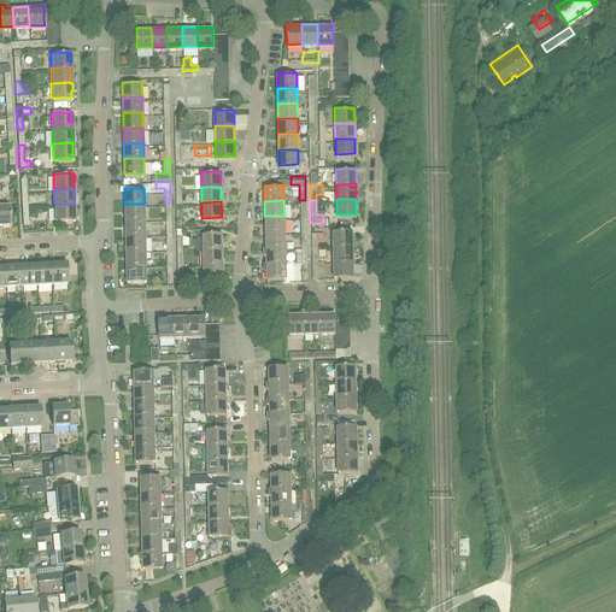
[(9,202),(0,202),(0,222),(10,222),(9,202)]
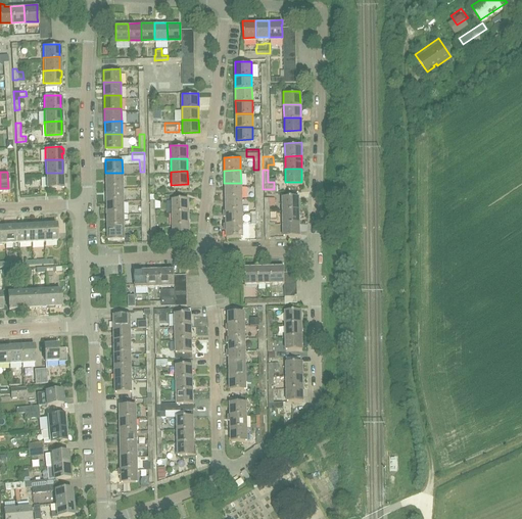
[(63,174),(62,174),(62,173),(46,173),(46,186),(62,186),(62,179),(63,179),(63,174)]
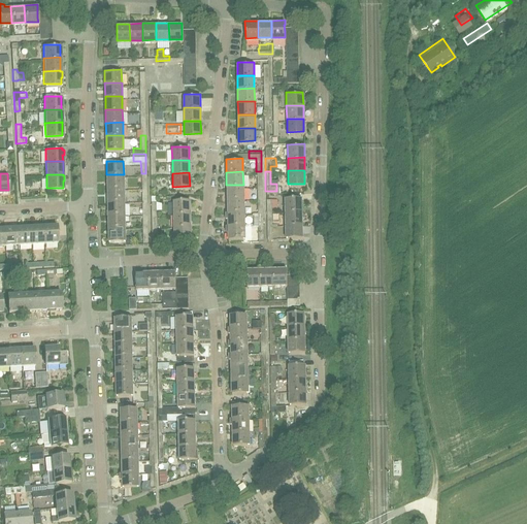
[(124,187),(124,183),(124,175),(124,174),(106,174),(107,187),(124,187)]
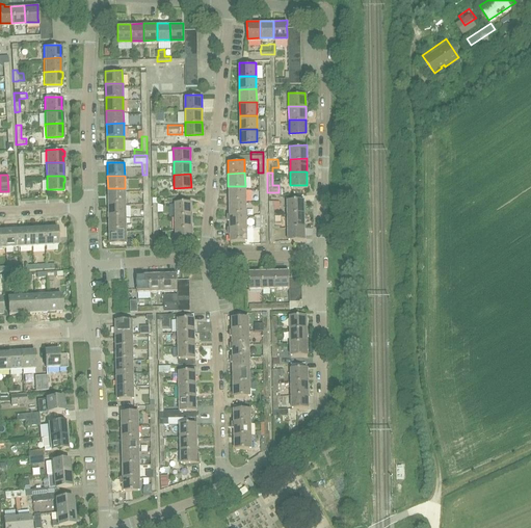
[(228,186),(229,200),(245,200),(245,186),(228,186)]
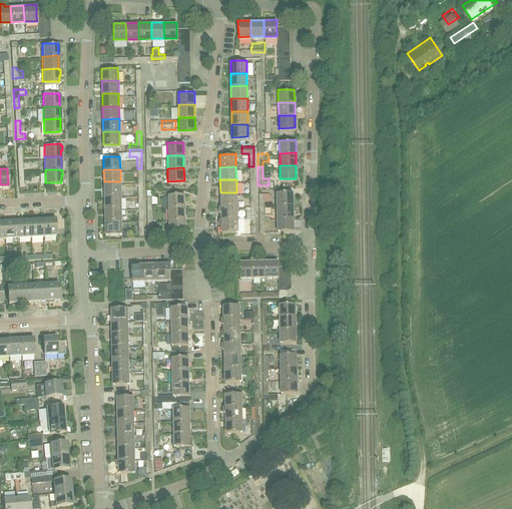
[(245,192),(249,191),(254,191),(253,179),(249,179),(249,186),(245,186),(245,192)]
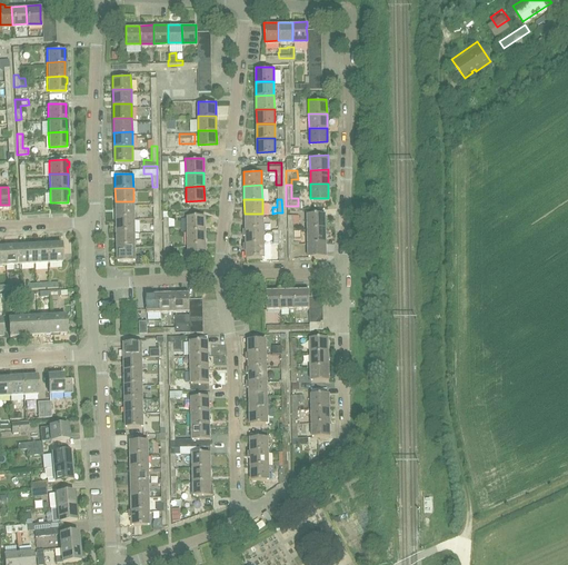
[(116,201),(116,216),(133,216),(133,201),(116,201)]
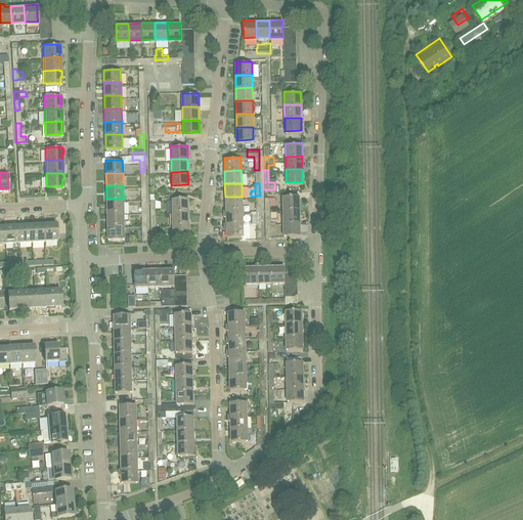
[(282,209),(299,208),(299,195),(282,196),(282,209)]
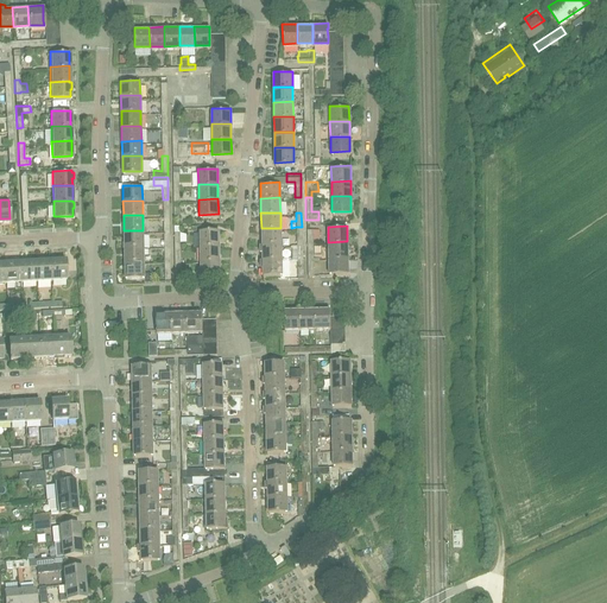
[(198,228),(200,243),(219,243),(219,228),(198,228)]
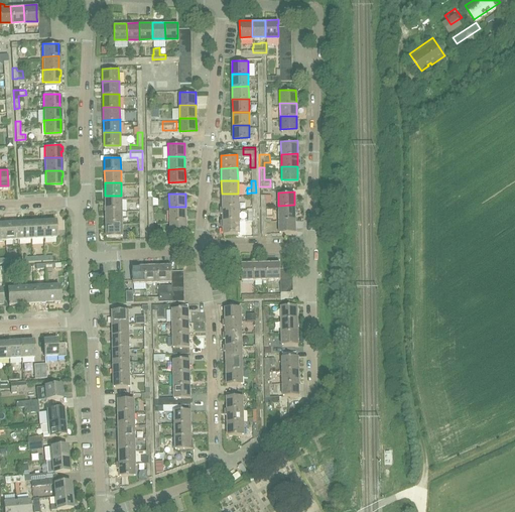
[(238,194),(222,194),(222,206),(238,206),(238,194)]
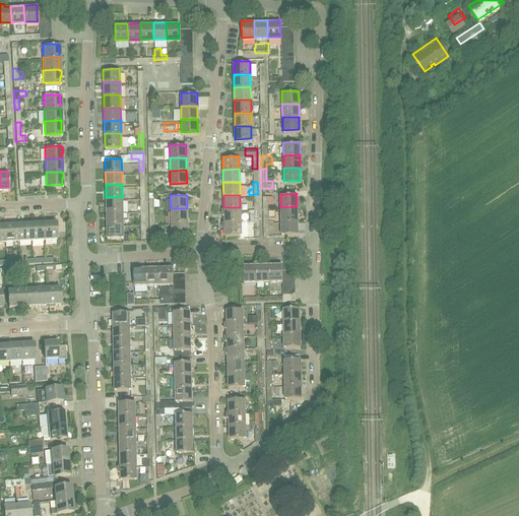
[(106,197),(106,210),(122,209),(122,197),(106,197)]
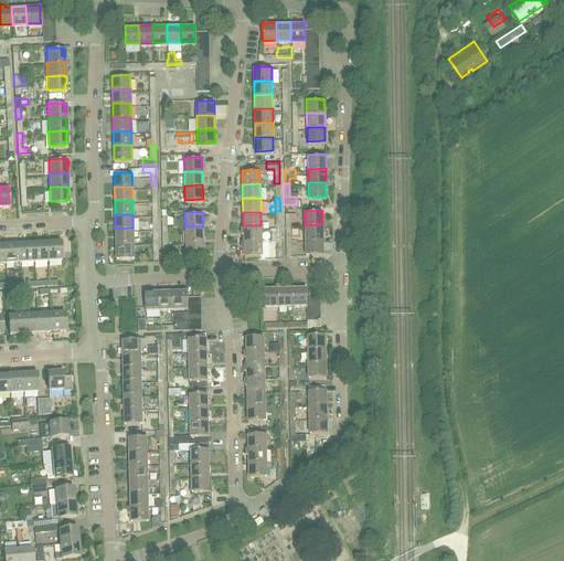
[(305,239),(322,239),(322,224),(305,225),(305,239)]
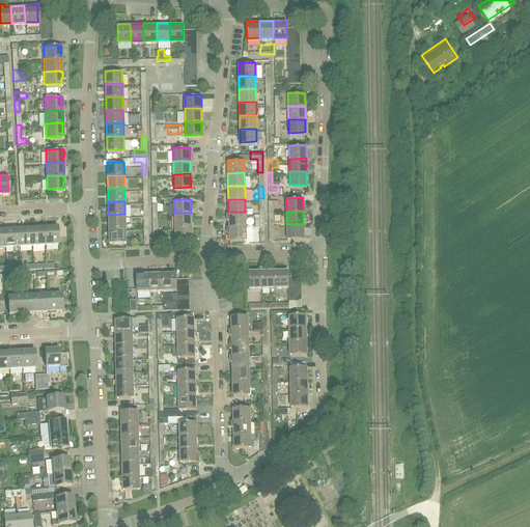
[(228,212),(228,225),(245,225),(245,212),(228,212)]
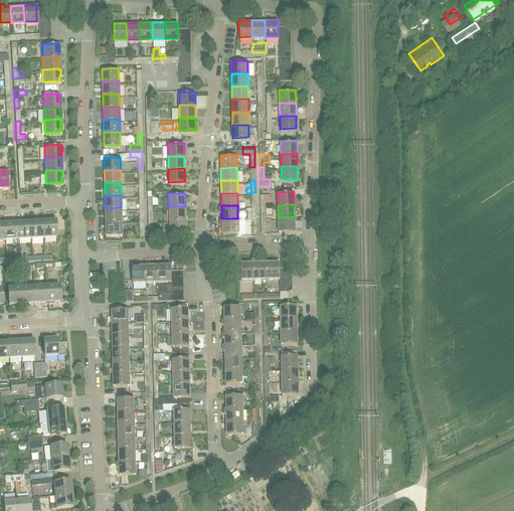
[(255,217),(255,205),(250,205),(250,210),(242,210),(242,216),(244,216),(244,217),(250,217),(250,218),(255,217)]
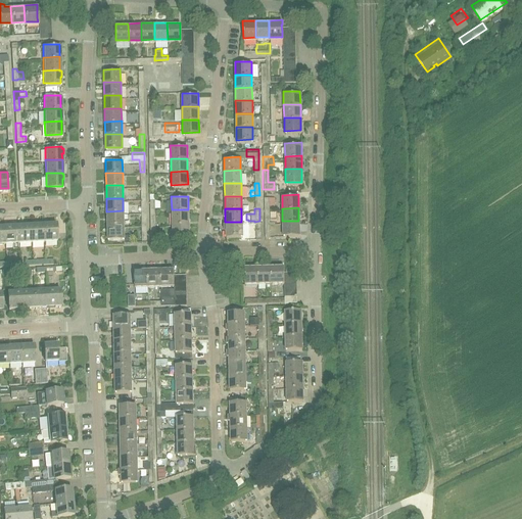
[(172,209),(172,223),(188,223),(188,209),(172,209)]
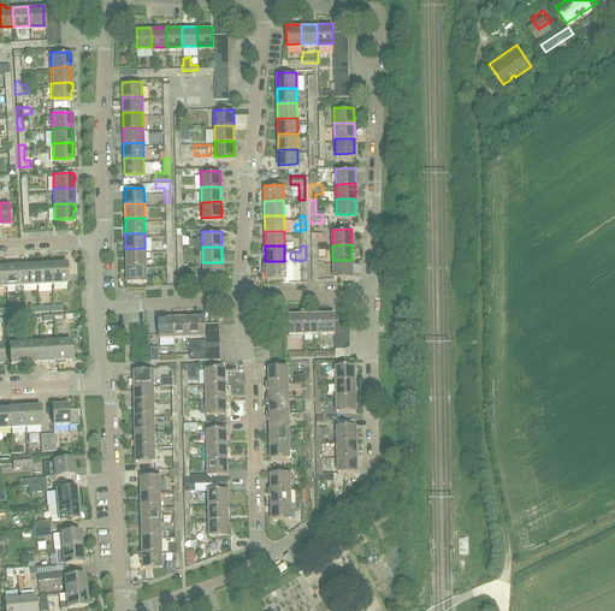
[(145,248),(125,249),(125,264),(146,264),(145,248)]
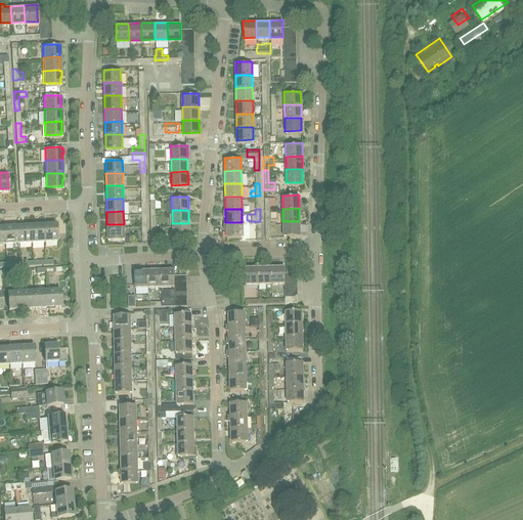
[(42,222),(43,239),(56,237),(55,221),(42,222)]
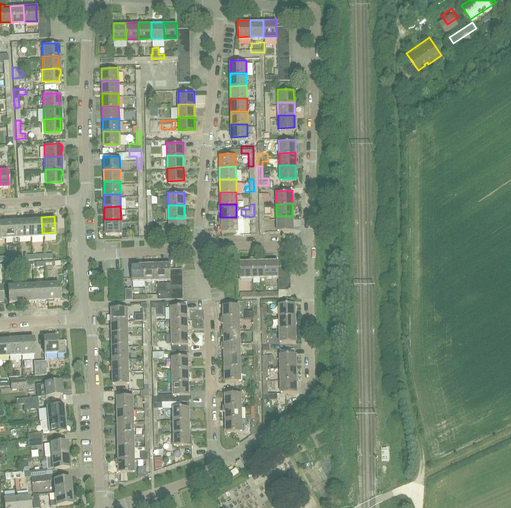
[(292,216),(276,216),(276,229),(293,229),(292,216)]
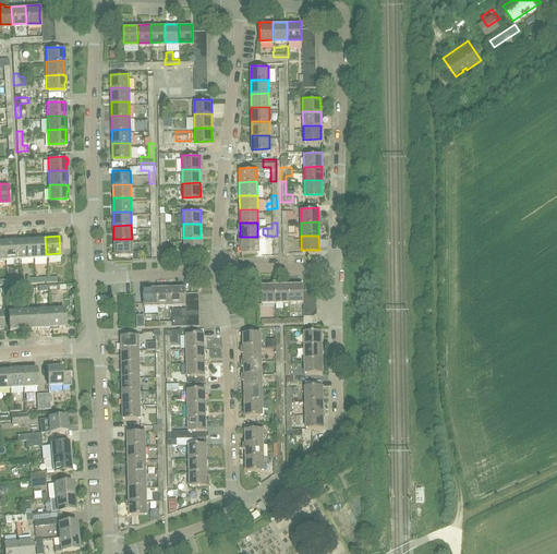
[(19,256),(33,255),(32,237),(17,238),(19,256)]
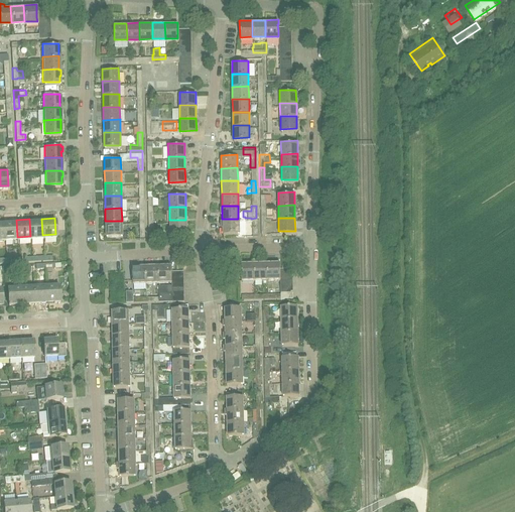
[(30,236),(42,235),(41,219),(29,219),(30,236)]
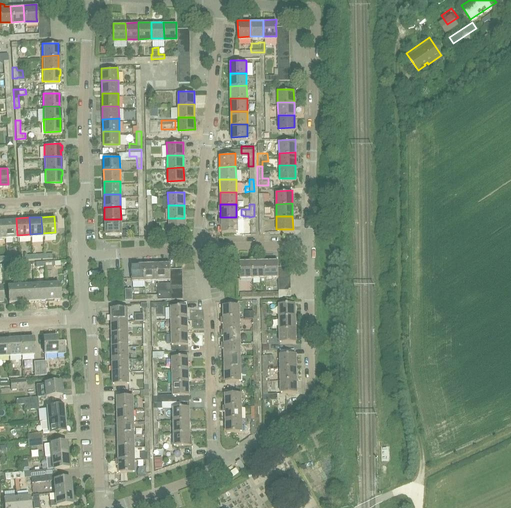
[(236,217),(220,217),(220,230),(237,230),(236,217)]
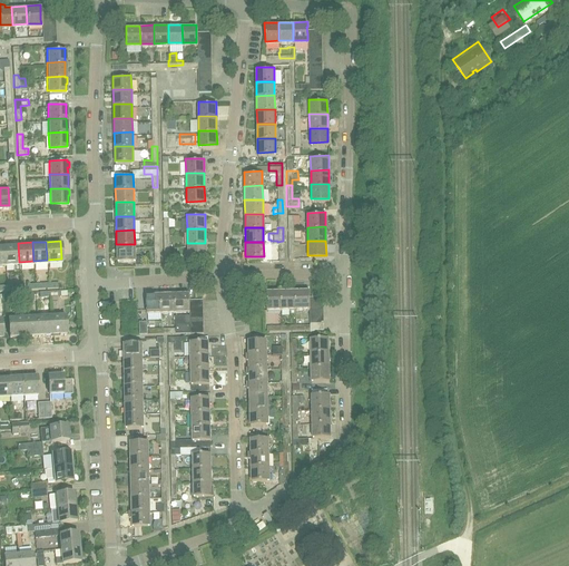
[(3,244),(5,262),(19,262),(18,243),(3,244)]
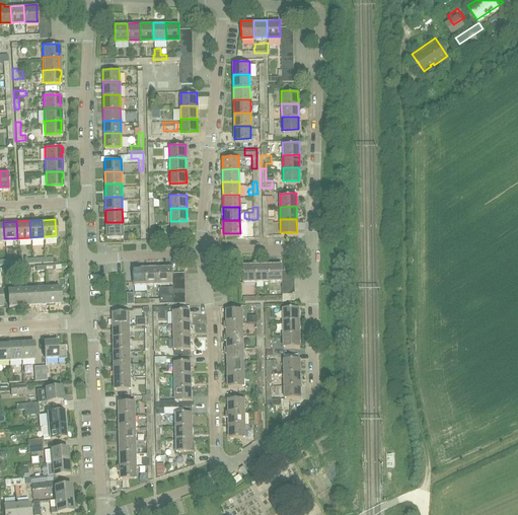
[(188,234),(187,221),(170,221),(170,234),(188,234)]
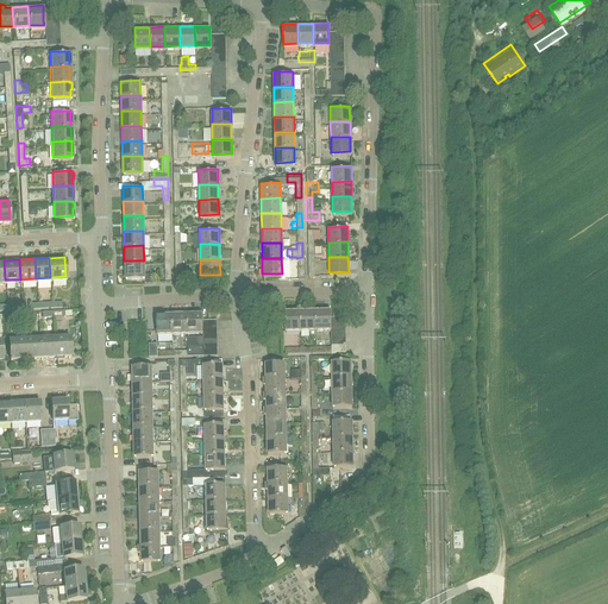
[(144,260),(124,260),(125,276),(144,276),(144,260)]
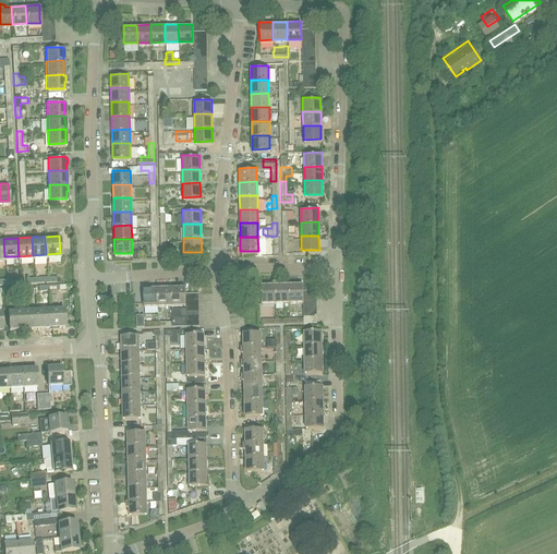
[(275,300),(274,282),(259,282),(261,301),(275,300)]
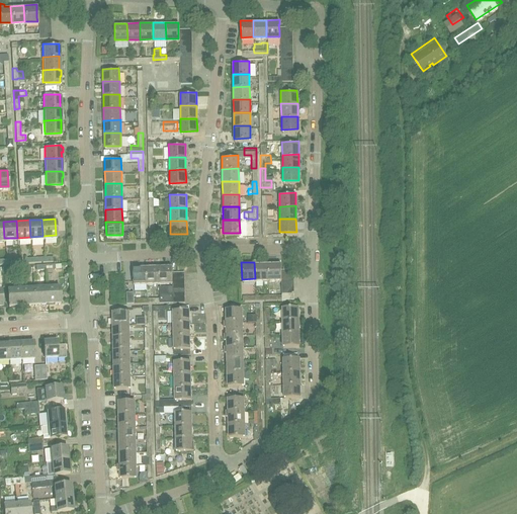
[(267,278),(267,262),(254,262),(255,278),(262,278),(262,282),(264,282),(264,284),(254,284),(255,289),(255,292),(255,297),(268,296),(268,292),(267,278)]
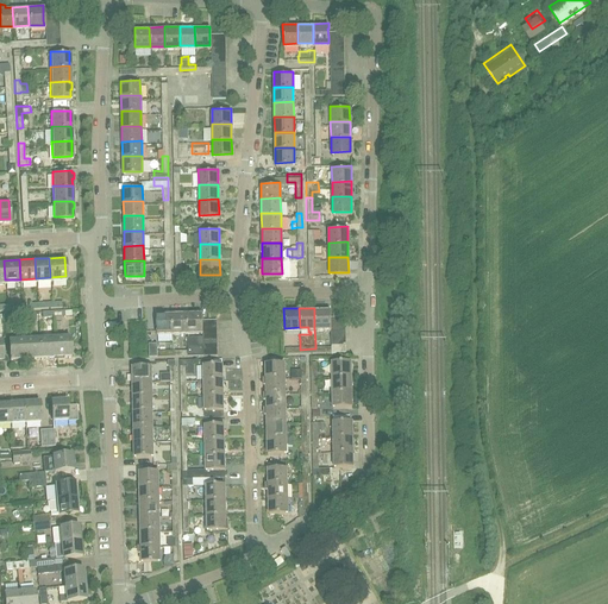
[(314,327),(330,327),(330,321),(330,314),(330,308),(314,308),(314,327)]
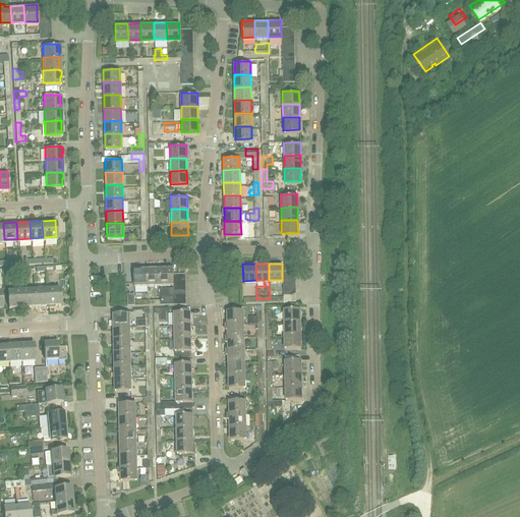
[(159,283),(159,266),(146,267),(146,283),(159,283)]
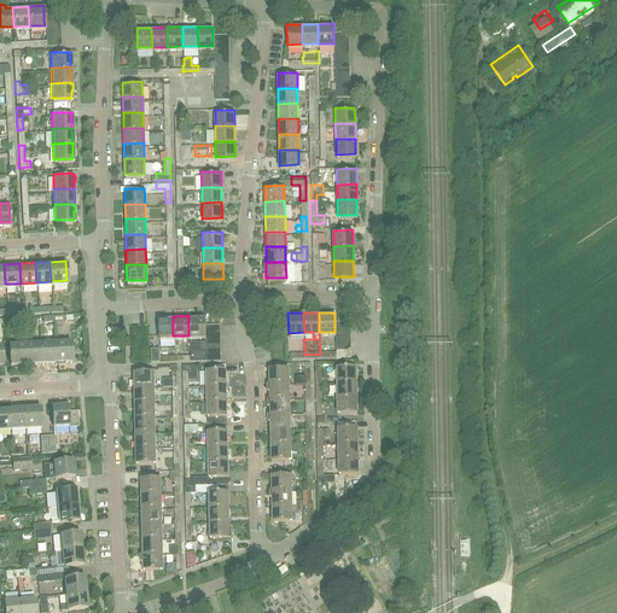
[(188,315),(188,336),(204,334),(204,328),(204,321),(204,315),(188,315)]
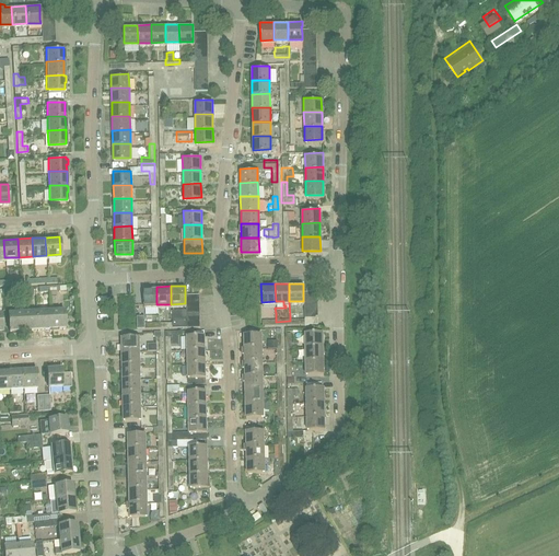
[(156,304),(156,287),(142,287),(143,305),(156,304)]
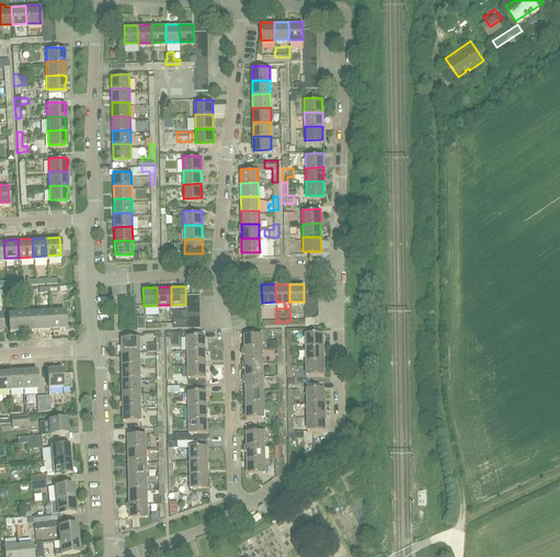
[(64,307),(49,308),(50,326),(65,325),(64,307)]
